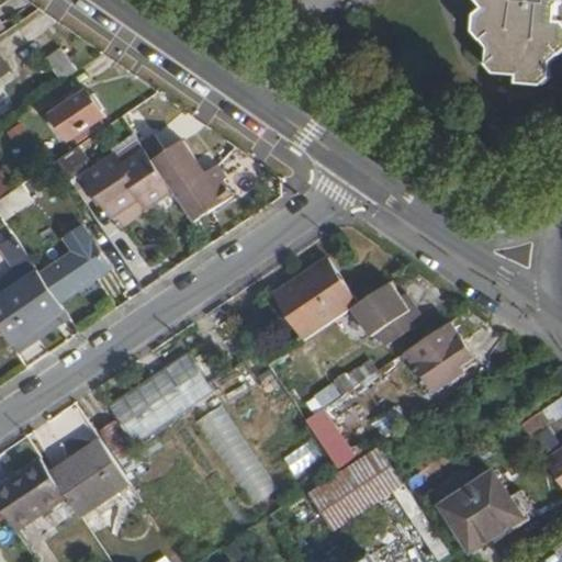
[(561,0),(469,0),(469,2),(481,3),(478,14),(470,13),(467,30),(484,48),(480,65),(484,74),(512,77),(510,86),(540,89),(553,75),(552,60),(561,53),(561,31),(561,24),(561,23),(553,22),(558,4),(561,1),(561,0)]
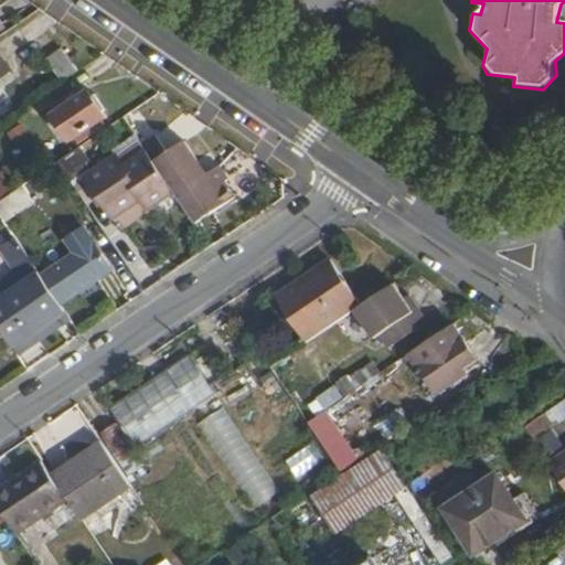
[(41,51),(61,81),(75,71),(56,42),(41,51)]
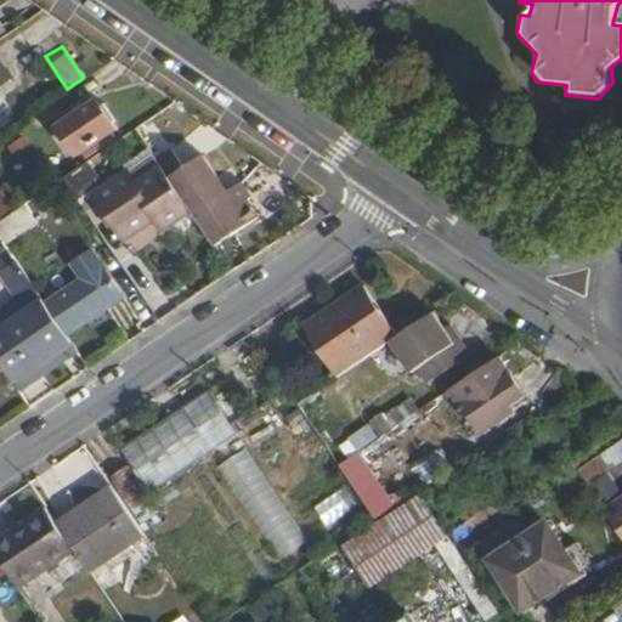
[(97,101),(61,126),(79,154),(117,130),(113,124),(117,122),(107,107),(103,109),(97,101)]
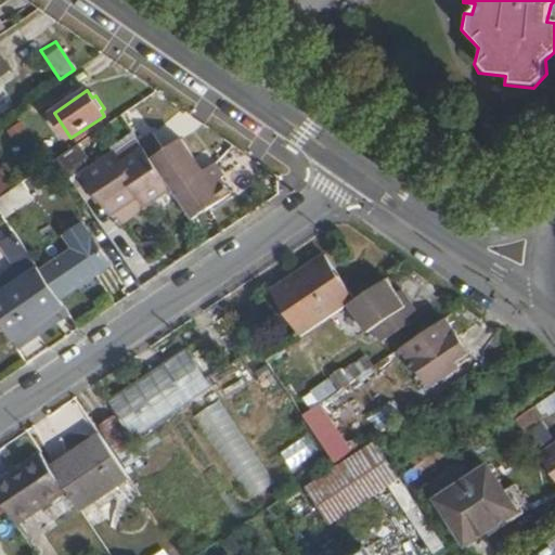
[(170,190),(192,220),(230,194),(220,180),(223,178),(214,165),(202,172),(180,140),(163,151),(153,134),(140,144),(143,150),(170,190)]
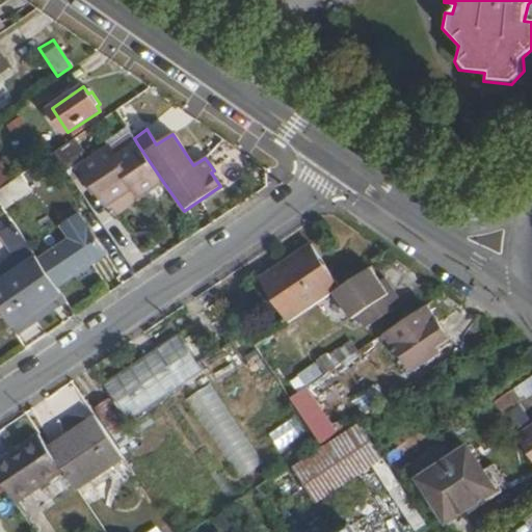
[(110,147),(90,160),(76,139),(55,153),(72,177),(83,168),(86,173),(89,176),(110,205),(136,187),(142,196),(163,182),(137,143),(134,138),(130,133),(110,147)]
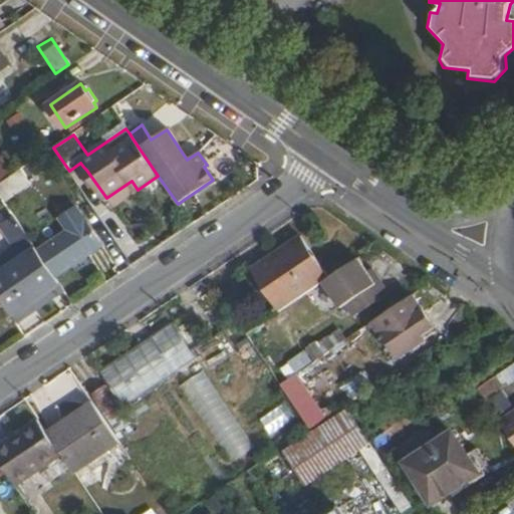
[(80,163),(69,171),(72,175),(83,167),(80,163)]
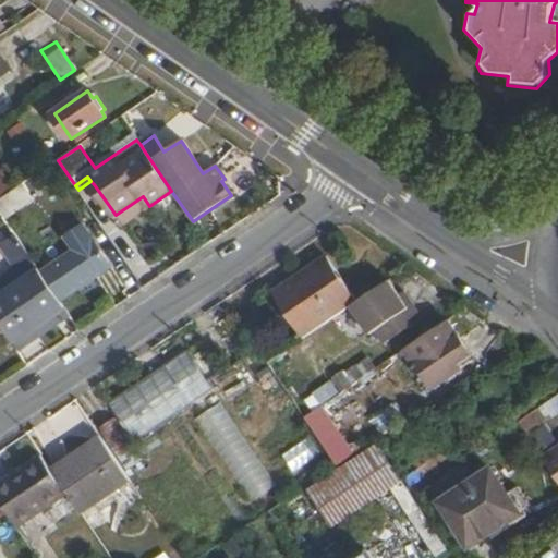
[(0,198),(0,209),(4,217),(27,202),(17,186),(4,196),(0,198)]
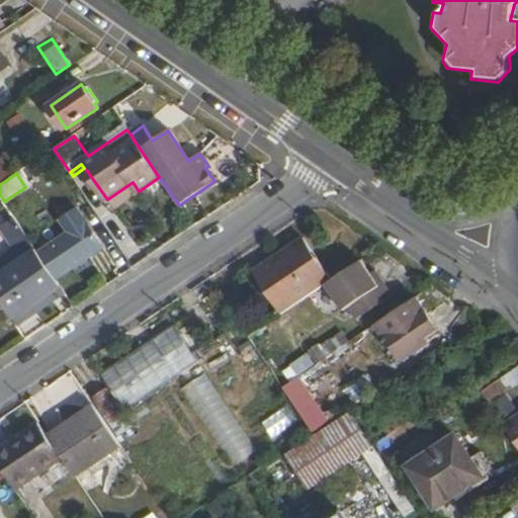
[(0,296),(8,309),(13,317),(62,284),(57,277),(39,251),(36,248),(22,227),(5,202),(0,205),(0,225),(13,244),(20,254),(2,266),(0,262),(0,296)]
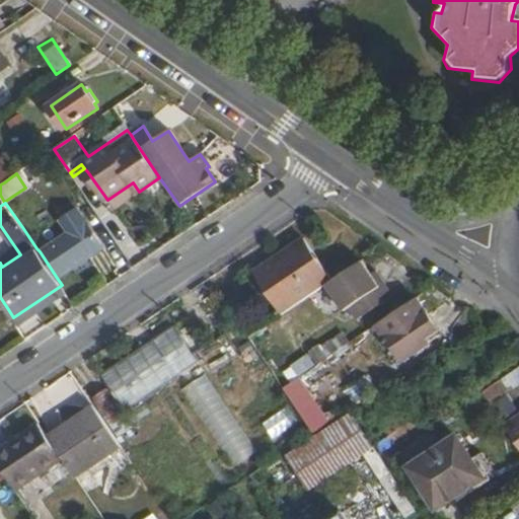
[(72,230),(40,251),(57,278),(104,244),(78,206),(64,216),(72,230)]
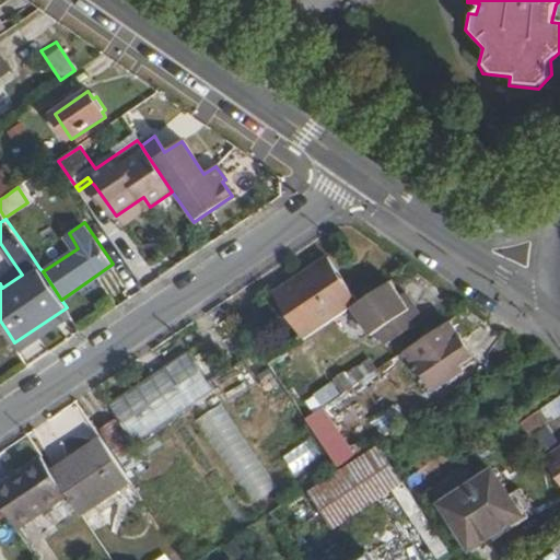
[(271,296),(303,342),(350,311),(357,305),(325,259),(271,296)]
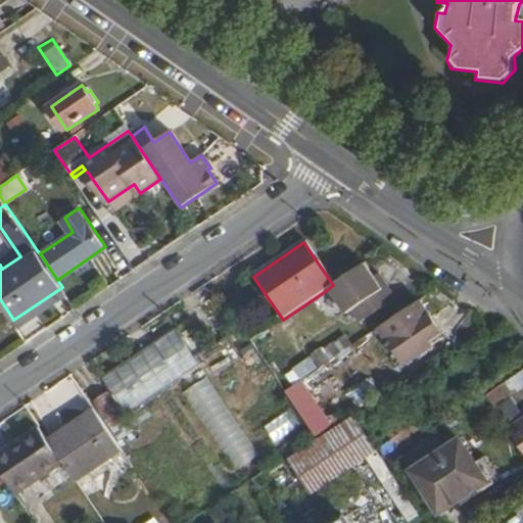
[(13,246),(0,255),(0,265),(2,269),(20,256),(13,246)]
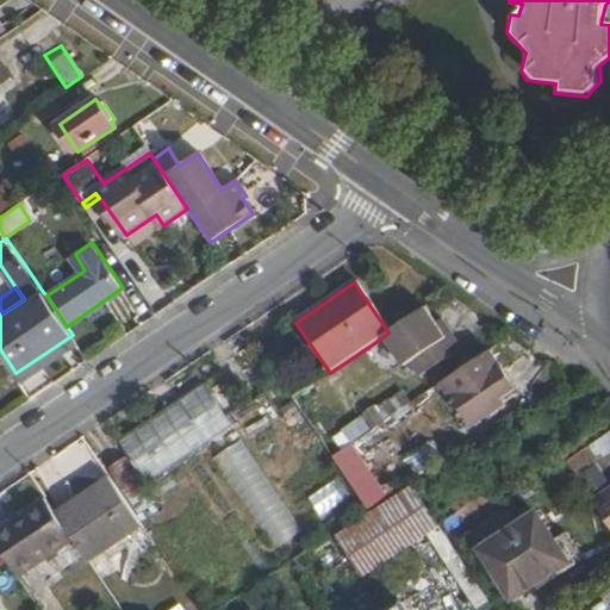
[(381,338),(414,385),(462,350),(450,334),(444,338),(434,323),(424,309),(388,332),(381,338)]
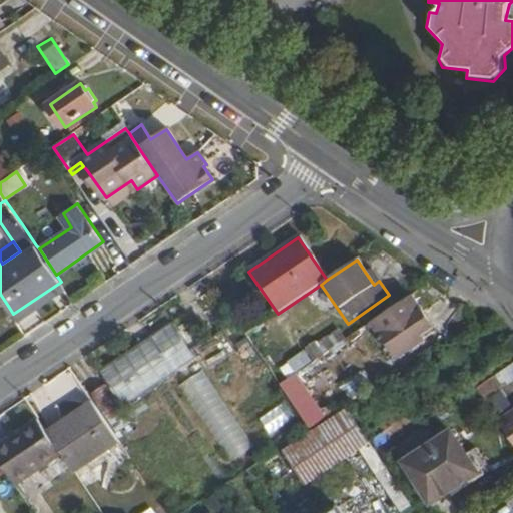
[(365,272),(374,285),(379,281),(370,269),(365,272)]
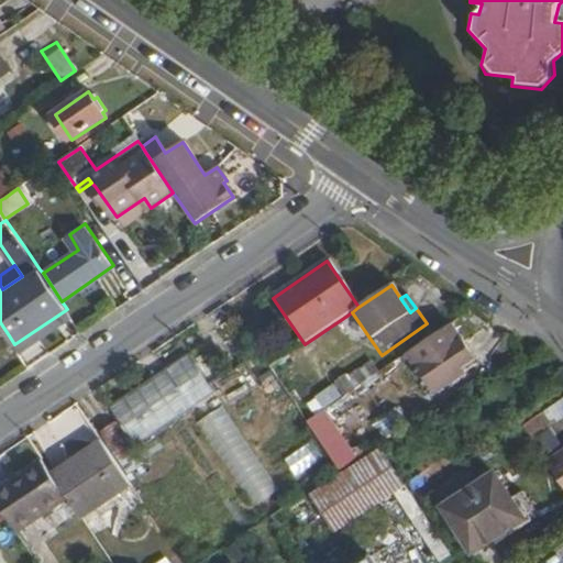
[(196,351),(288,492),(328,465),(235,324),(196,351)]
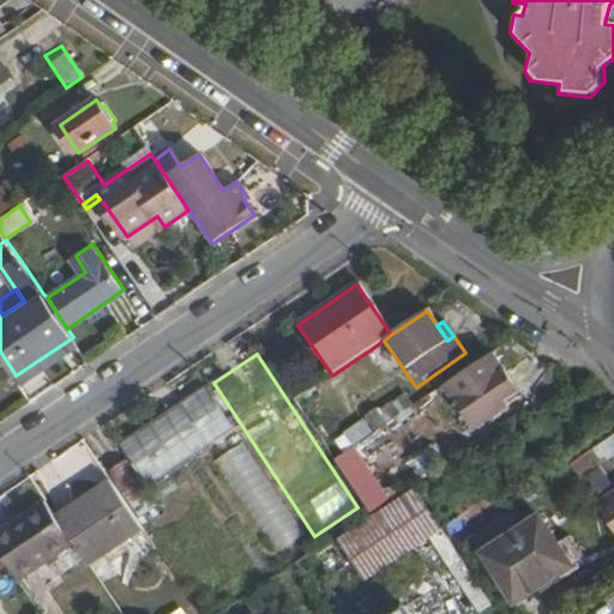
[(446,385),(475,428),(499,411),(495,404),(516,391),(492,355),(446,385)]
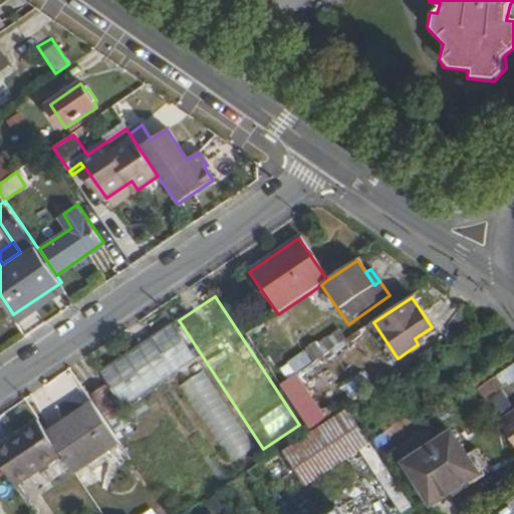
[(172,322),(195,357),(197,355),(173,321),(172,322)]
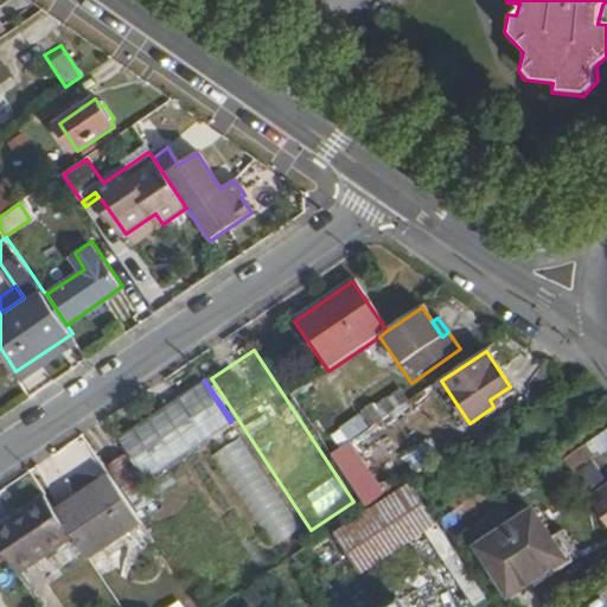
[(203,381),(120,438),(148,478),(230,422),(203,381)]
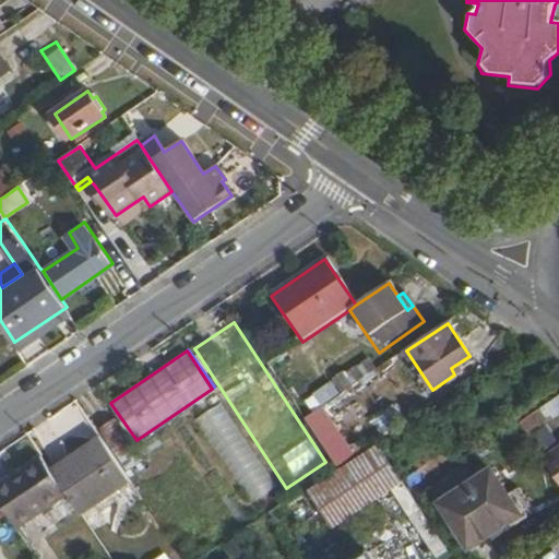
[(313,389),(318,404),(349,393),(344,378),(313,389)]
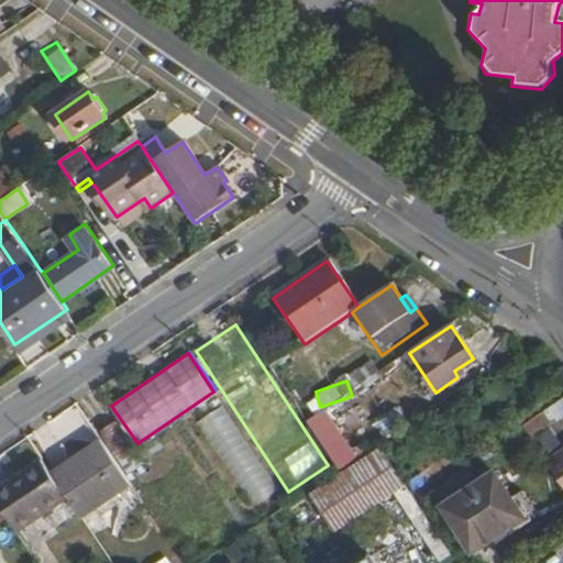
[(434,412),(449,431),(461,422),(446,403),(434,412)]
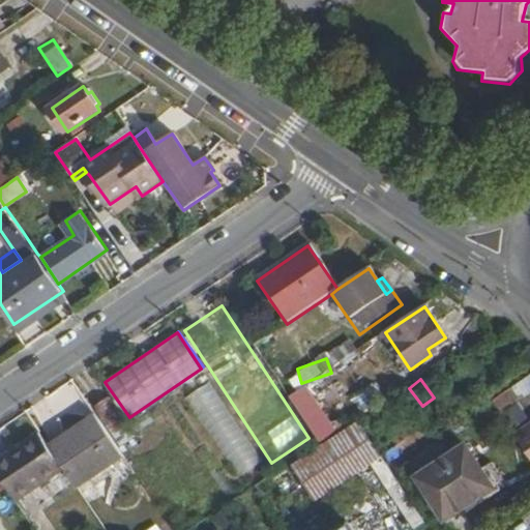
[(186,395),(243,481),(266,466),(209,380),(186,395)]
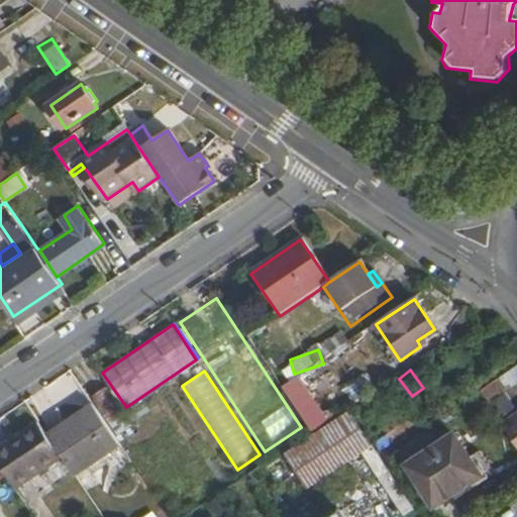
[(296,392),(319,428),(337,415),(329,403),(337,397),(323,375),(296,392)]
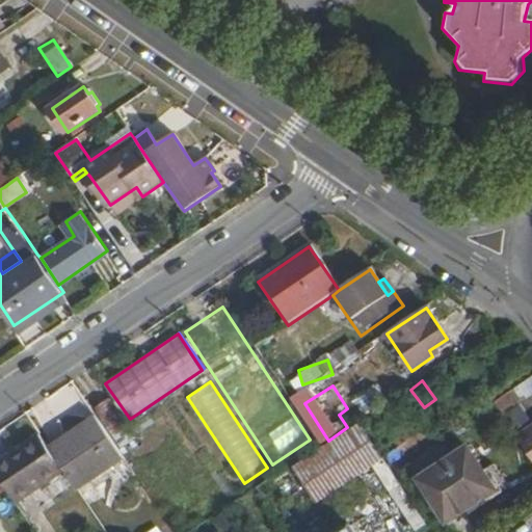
[(96,407),(122,448),(137,436),(111,397),(96,407)]
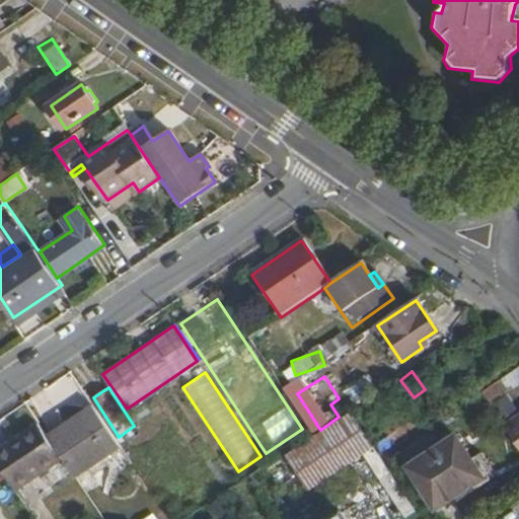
[(51,441),(64,461),(76,480),(123,450),(97,410),(51,441)]
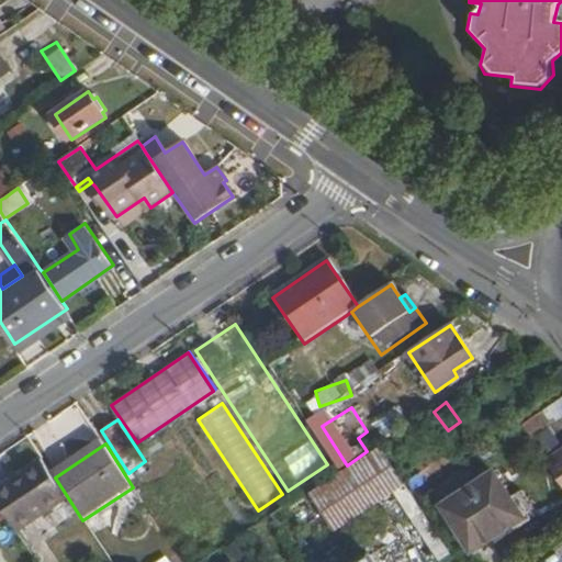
[(379,448),(310,494),(335,531),(404,485),(379,448)]
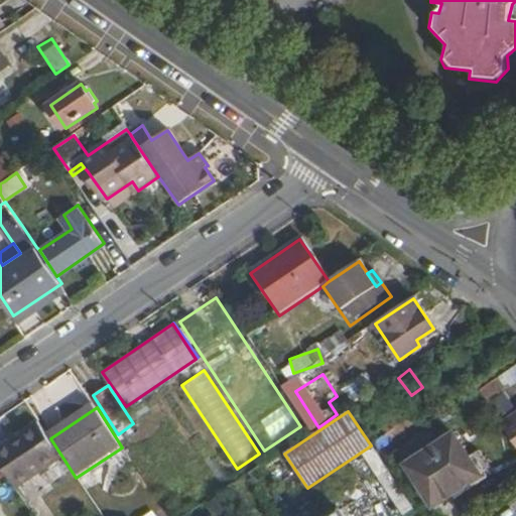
[(515,413),(501,423),(515,444),(515,413)]
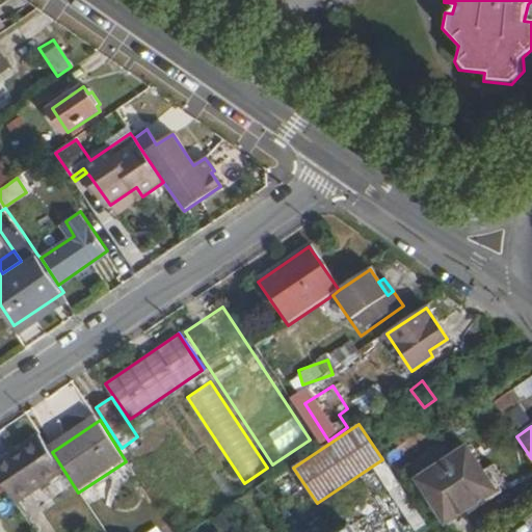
[(42,435),(0,462),(0,478),(17,504),(65,473),(52,452),(42,435)]
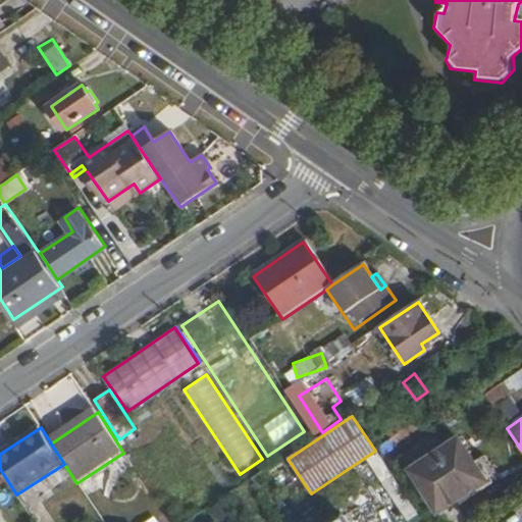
[(411,471),(439,513),(487,480),(484,476),(494,469),(484,455),(474,462),(459,438),(411,471)]
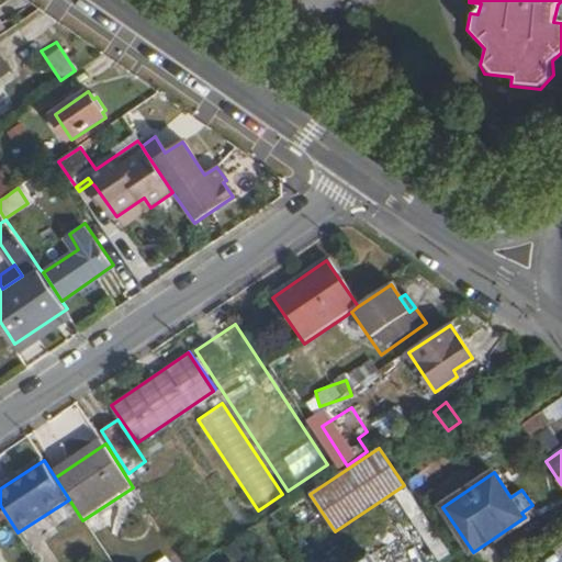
[(547,503),(561,496),(552,476),(537,483),(547,503)]
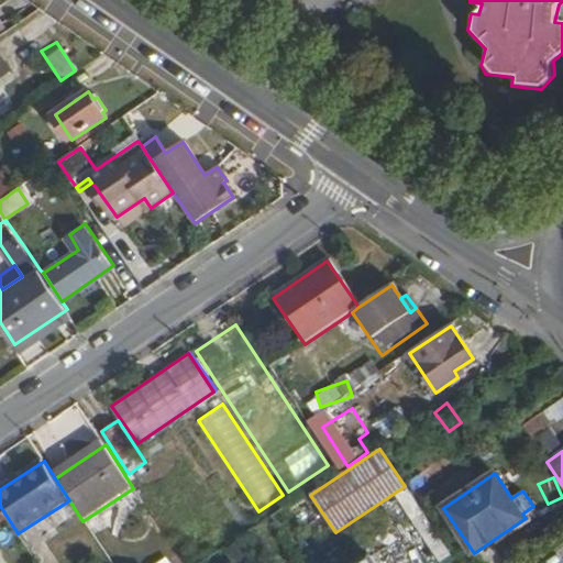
[(276,521),(291,545),(320,527),(301,498),(289,506),(276,521)]
